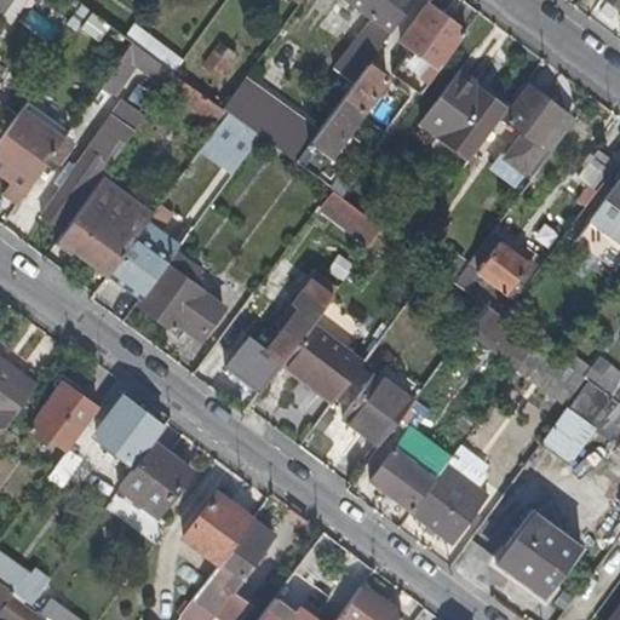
[(0,0),(0,13),(7,19),(22,0),(0,0)]
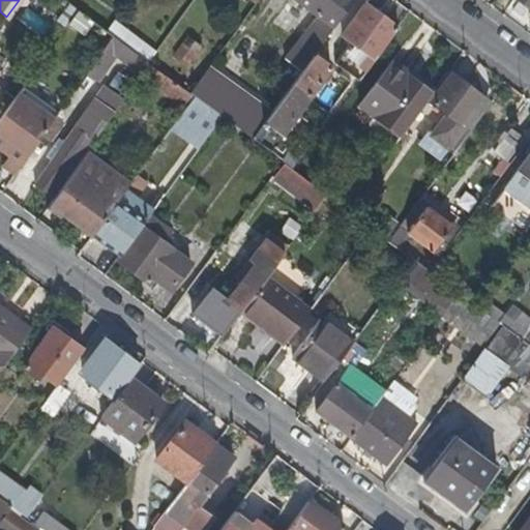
[(30,0),(18,22),(40,35),(54,13),(30,0)]
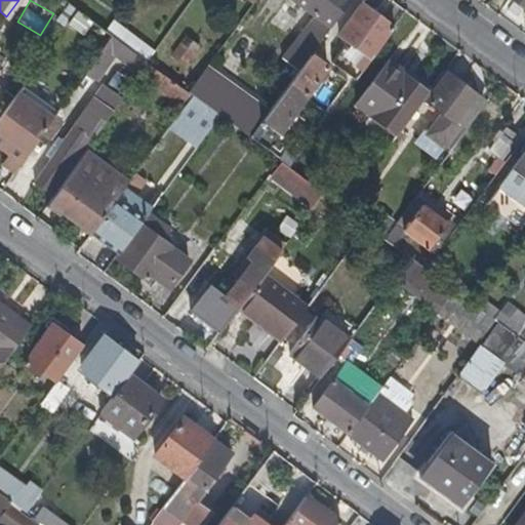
[(287,59),(301,71),(312,57),(354,0),(353,0),(291,0),(317,18),(287,59)]
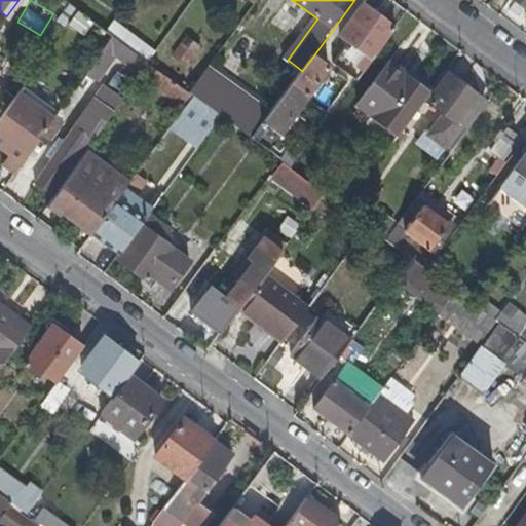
[(525,0),(513,0),(525,9),(525,0)]
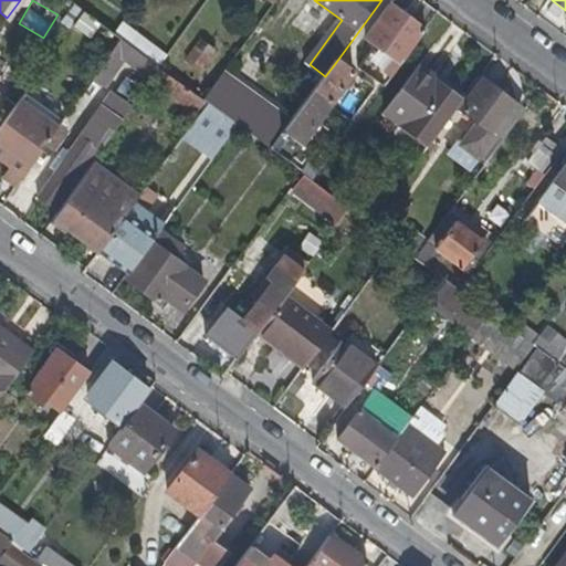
[(82,10),(72,3),(59,22),(67,29),(82,10)]
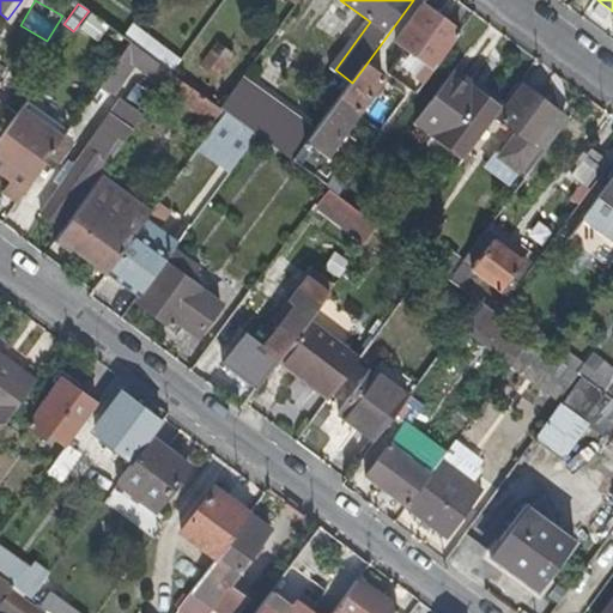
[(398,102),(408,110),(463,36),(425,7),(398,44),(413,55),(407,64),(402,60),(392,74),(408,86),(398,102)]
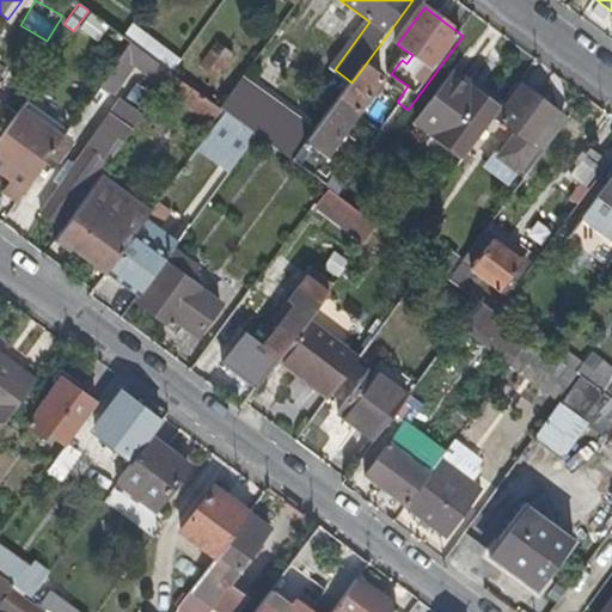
[(99,28),(89,20),(79,32),(90,41),(99,28)]
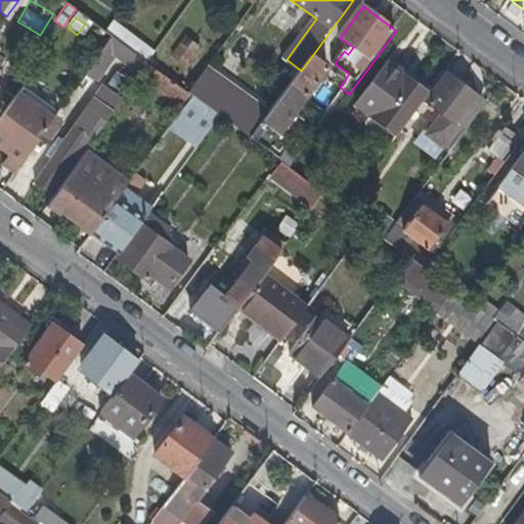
[(111,36),(100,29),(92,40),(102,47),(111,36)]
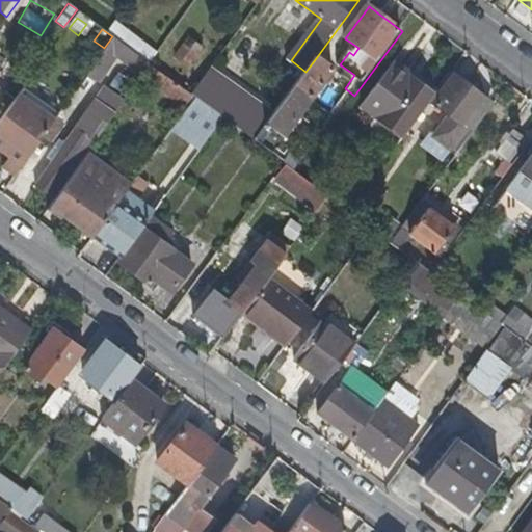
[(128,49),(112,36),(104,48),(86,74),(99,83),(115,61),(137,77),(139,74),(148,62),(128,49)]
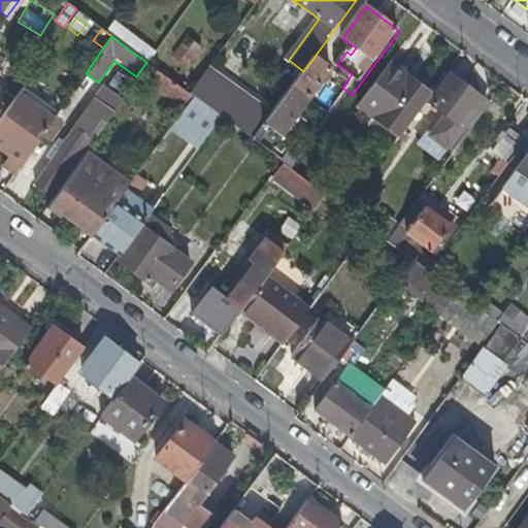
[(189,64),(198,44),(184,37),(174,57),(189,64)]
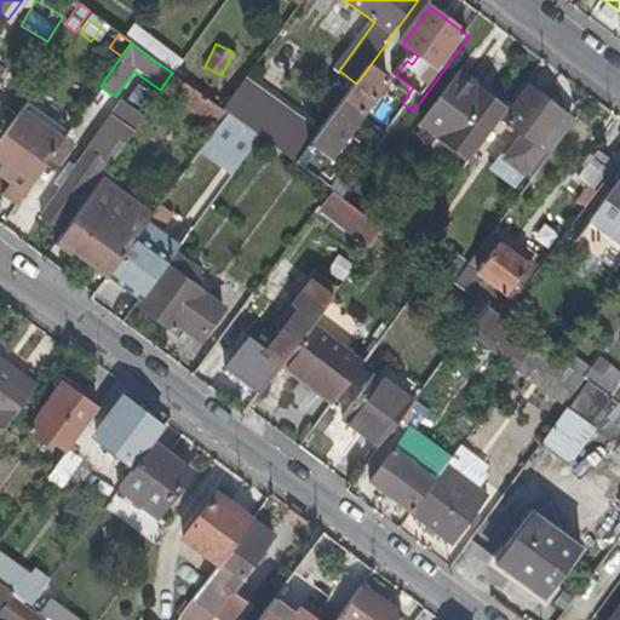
[(159,45),(149,57),(172,73),(176,76),(184,64),(159,45)]
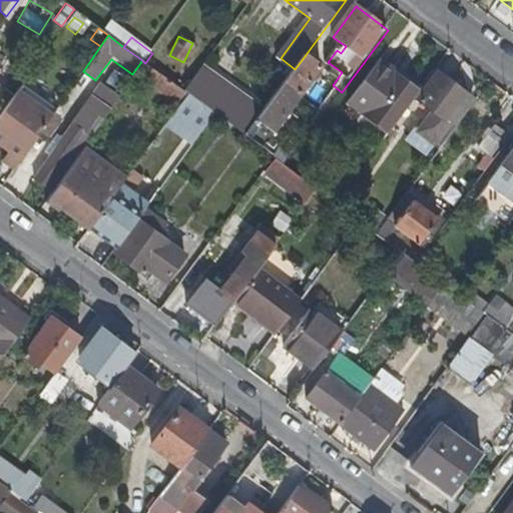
[(263,113),(255,124),(274,136),(322,69),(305,56),(295,69),(263,113)]
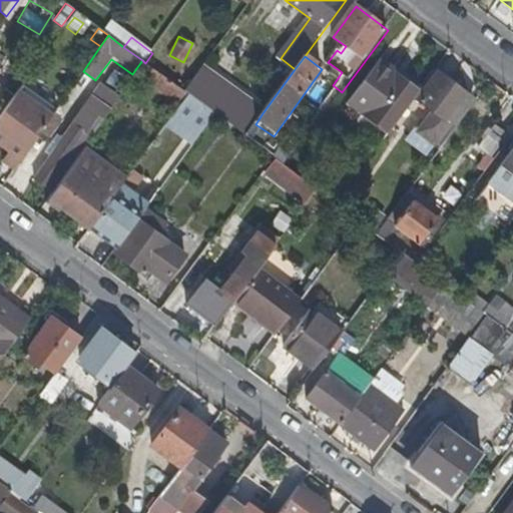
[(145,63),(142,60),(134,71),(177,103),(185,92),(145,63)]
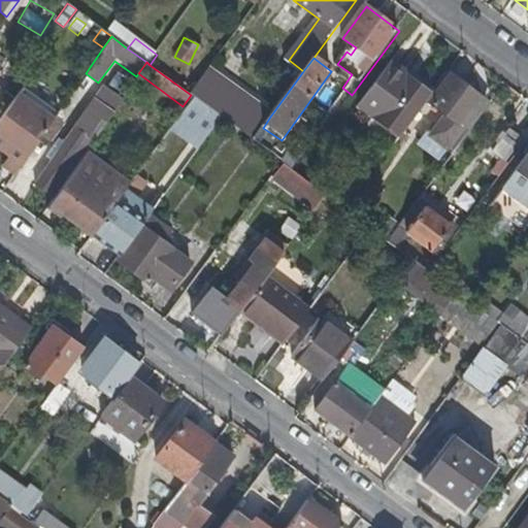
[(423,110),(432,98),(404,78),(406,76),(393,66),(361,109),(402,139),(423,110)]
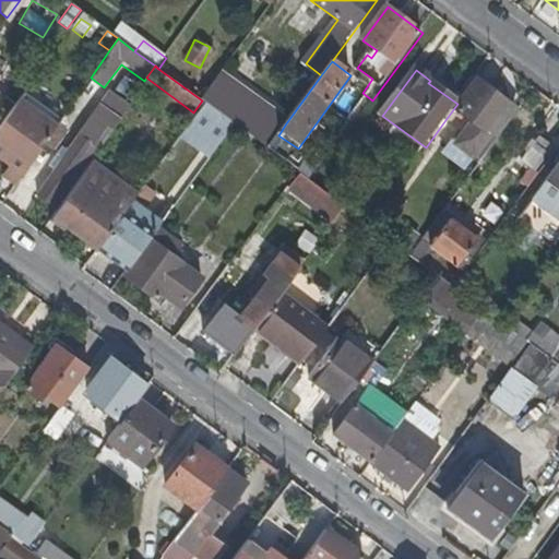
[(222,75),(203,102),(232,122),(268,150),(278,135),(286,123),(222,75)]
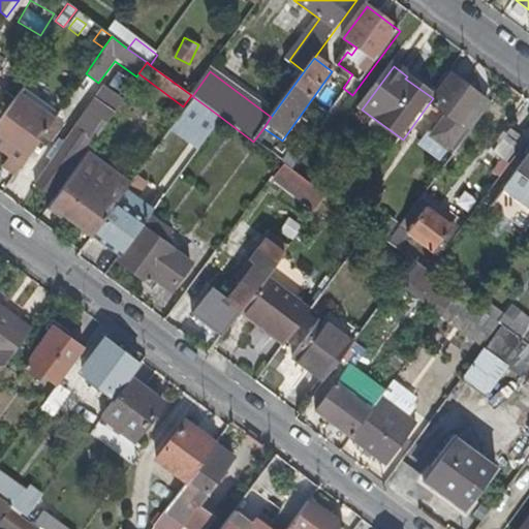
[(83,109),(96,83),(84,76),(70,102),(83,109)]
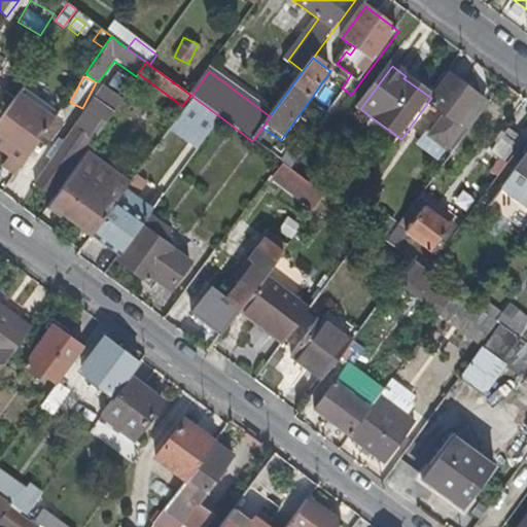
[(480,101),(447,76),(431,98),(422,110),(437,120),(422,142),(445,159),(462,135),(466,139),(488,110),(478,103),(480,101)]
